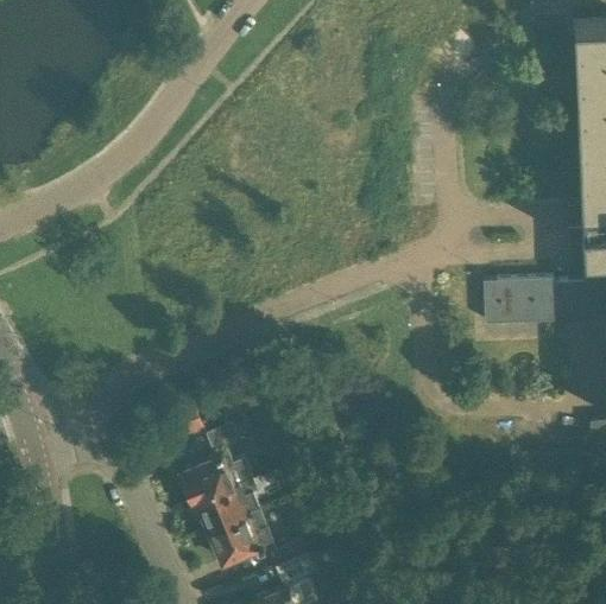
[(579,128),(582,208),(586,279),(556,280),(556,277),(485,279),(486,322),(557,319),(557,315),(605,312),(605,419),(591,420),(593,457),(605,456),(605,20),(574,21),(579,128)]
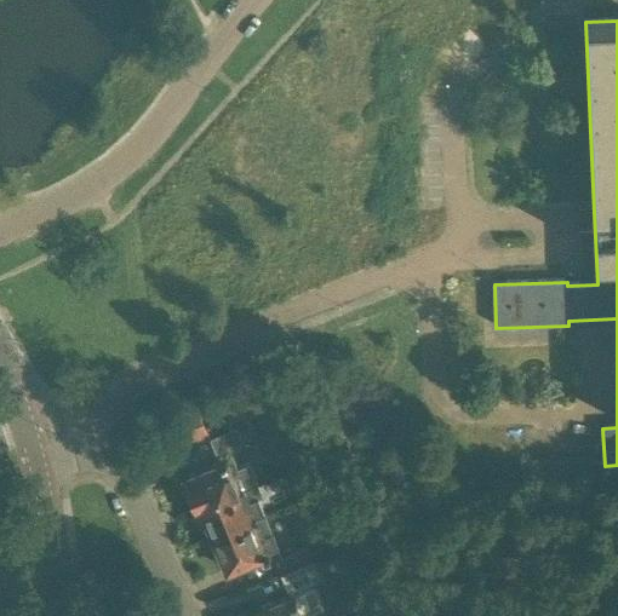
[(200,414),(169,427),(178,449),(209,435),(200,414)]
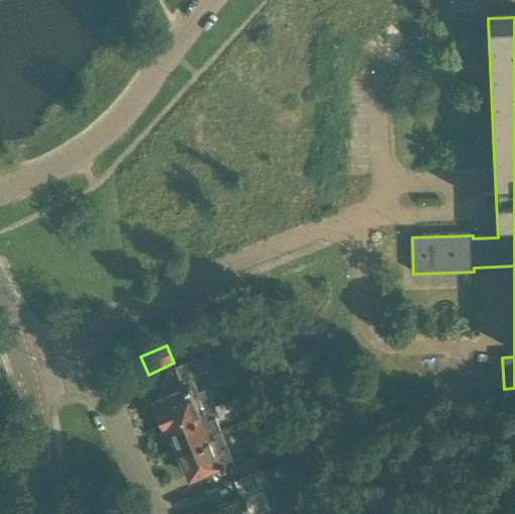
[(182,381),(205,371),(199,358),(177,369),(182,381)]
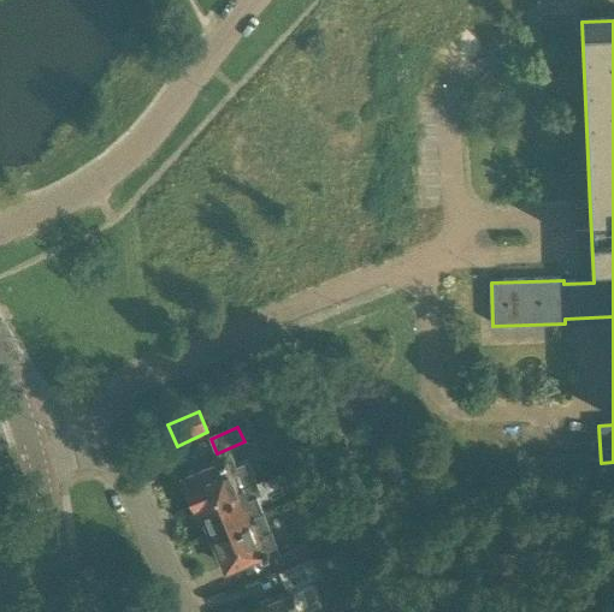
[(257,485),(258,485),(249,464),(230,471),(225,461),(182,477),(195,510),(202,507),(257,485)]
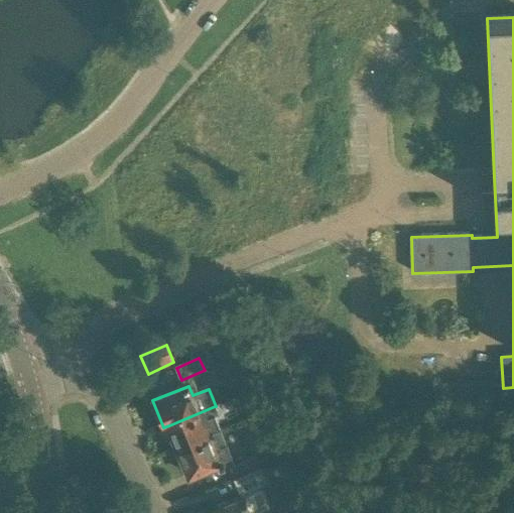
[(264,388),(249,394),(253,404),(268,398),(264,388)]
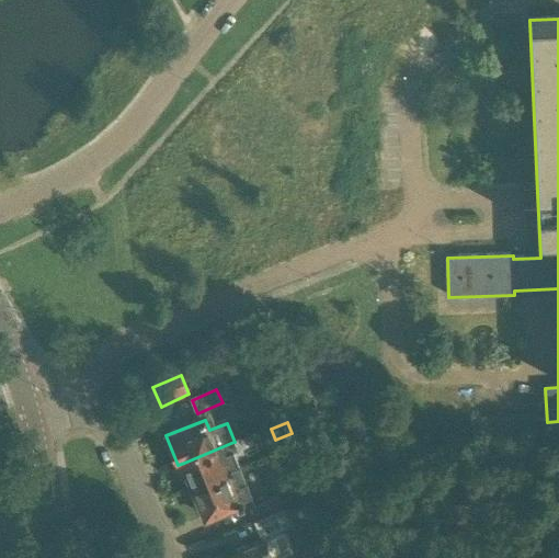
[(194,489),(241,470),(236,455),(239,453),(235,442),(234,442),(184,463),(194,489)]
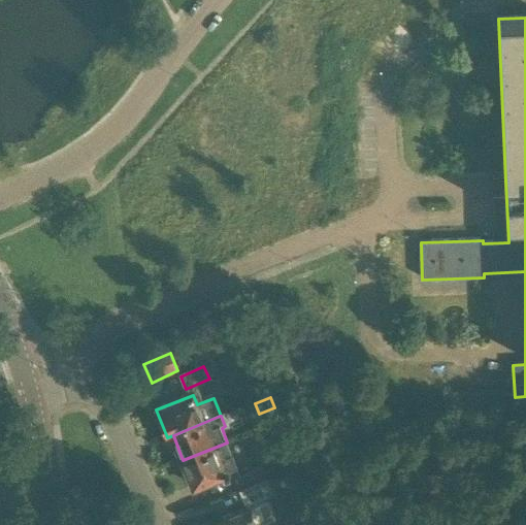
[(227,443),(183,460),(194,488),(238,470),(233,458),(227,443)]
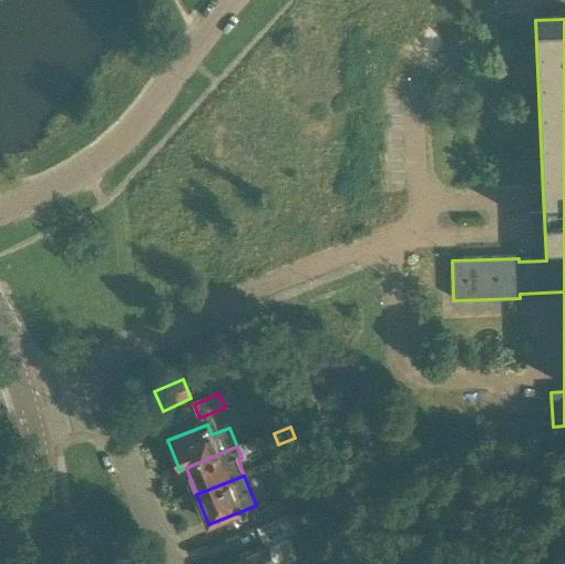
[(259,527),(289,518),(281,503),(254,515),(258,529),(259,527)]
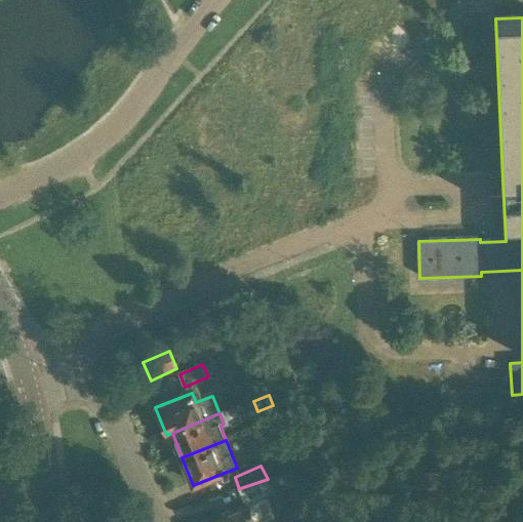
[(268,479),(240,488),(247,507),(210,521),(263,521),(275,516),(266,495),(275,491),(268,479)]
